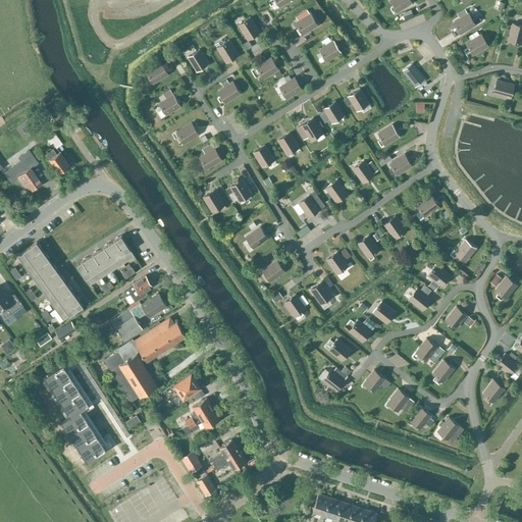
[(389,0),(394,6),(396,5),(399,11),(412,2),(410,0),(389,0)]
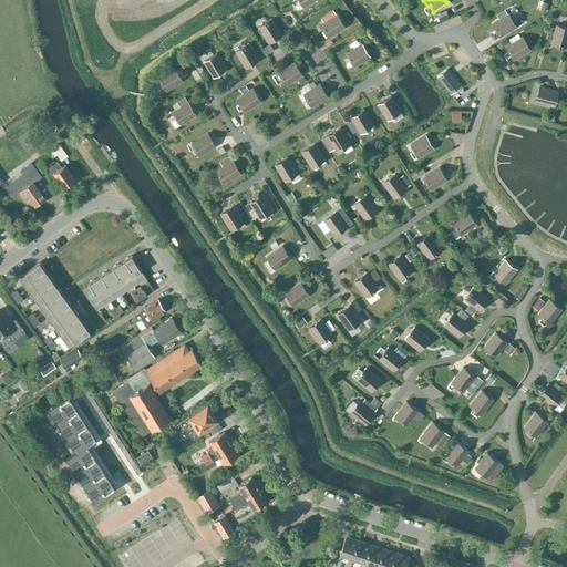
[(496,30),(498,29),(502,35),(516,27),(508,13),(507,14),(505,9),(496,14),(500,20),(492,23),(496,30)]
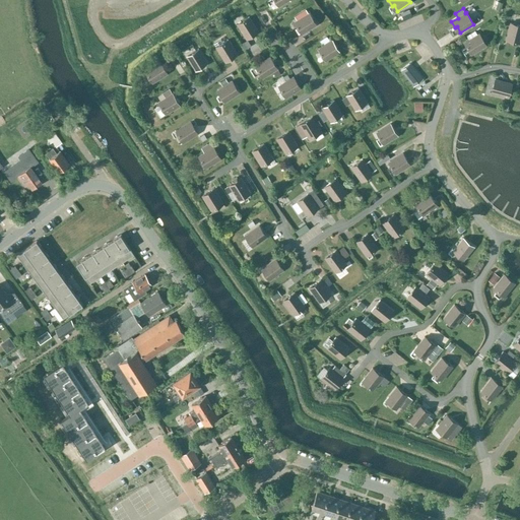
[(306,9),(295,16),(298,20),(309,13),(306,9)]
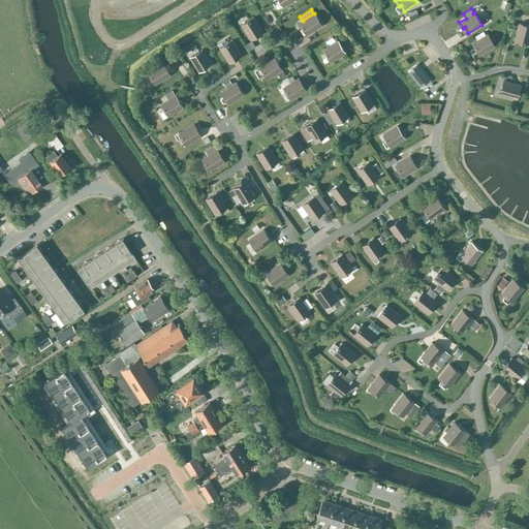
[(416,9),(410,12),(412,18),(418,16),(416,9)]
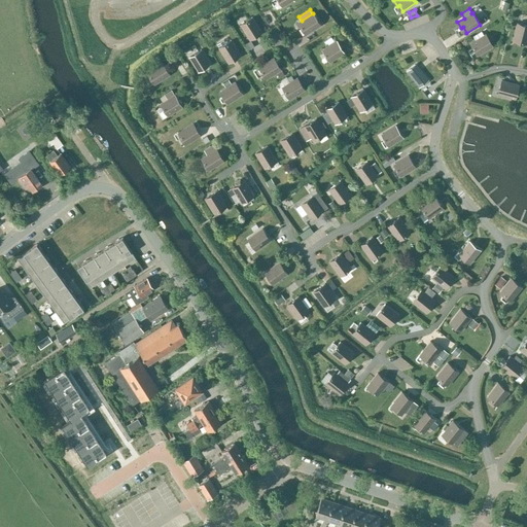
[(306,35),(321,25),(313,13),(302,21),(299,23),(306,35)]
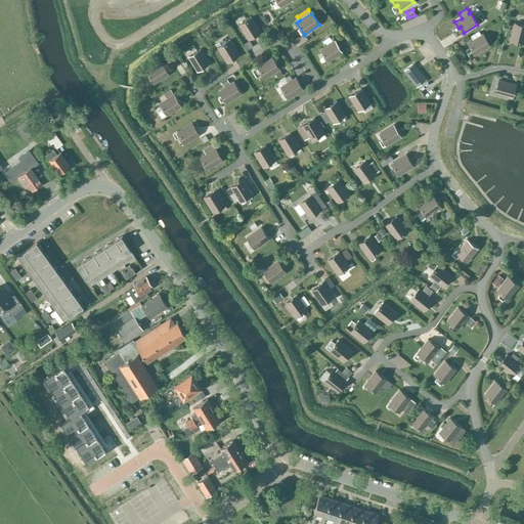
[(251,17),(238,25),(249,40),(260,32),(251,17)]
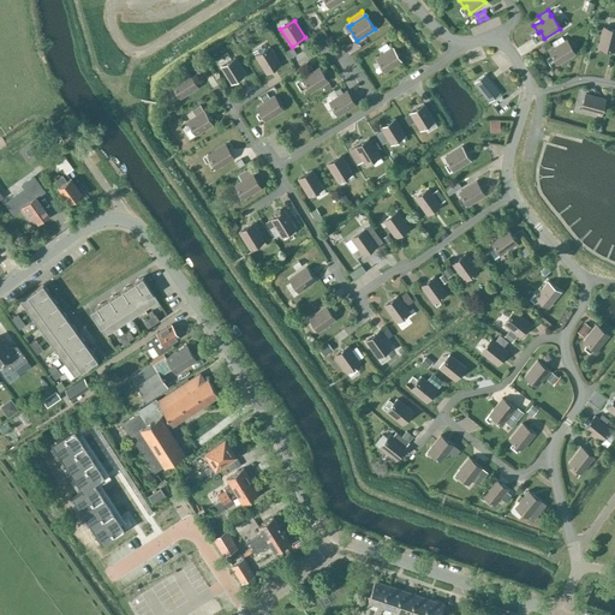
[(614,29),(603,28),(598,45),(607,47),(605,49),(614,52),(614,48),(614,29)]
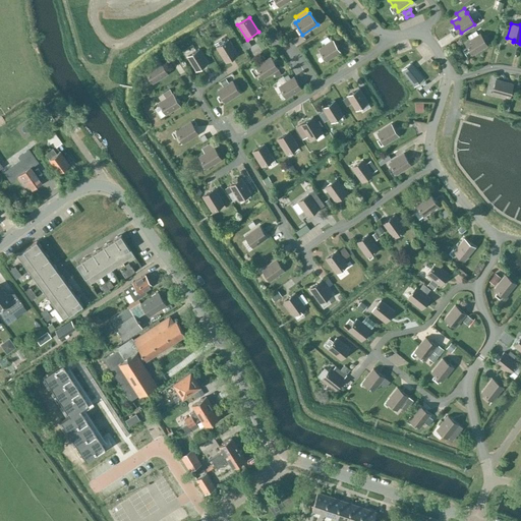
[(475,31),(468,36),(470,40),(478,35),(475,31)]
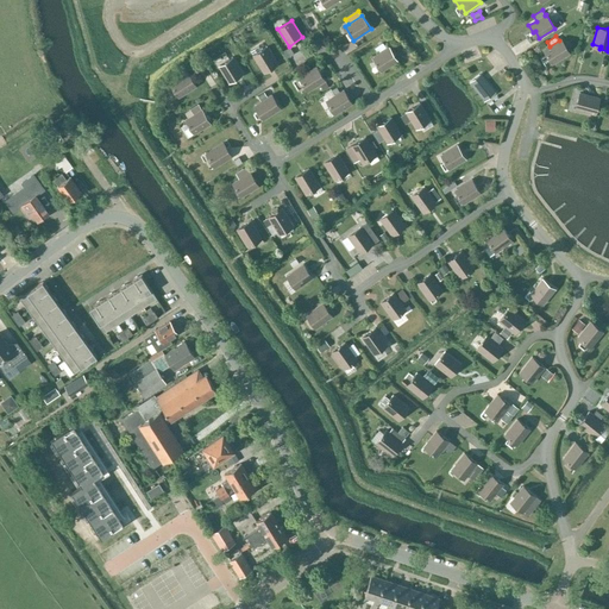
[(548,57),(550,56),(554,63),(570,54),(562,39),(544,50),(548,57)]
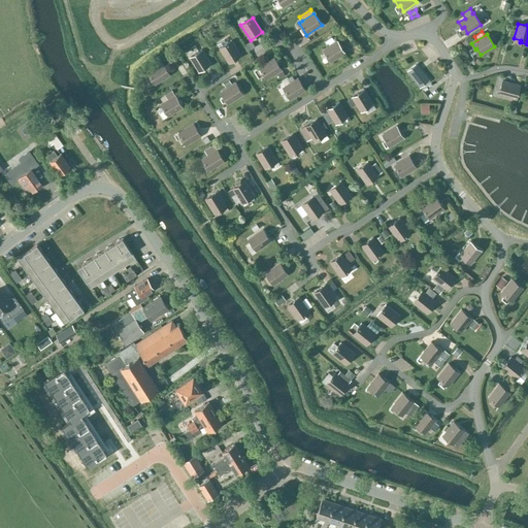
[(332,36),(324,40),(327,45),(335,41),(332,36)]
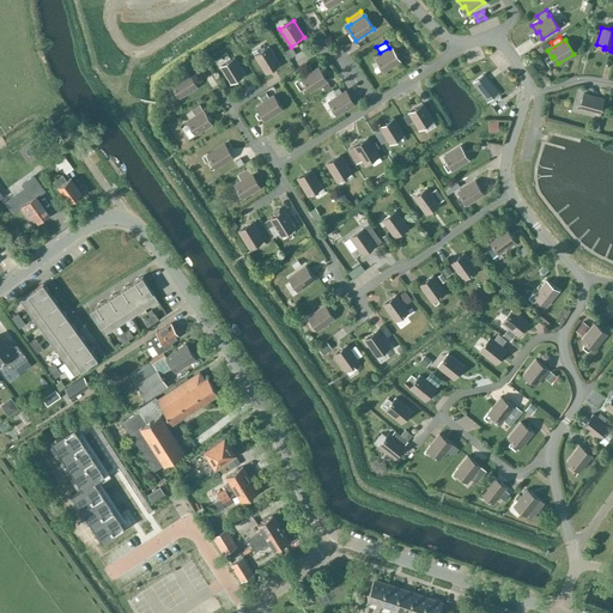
[(252,52),(255,56),(266,73),(279,65),(268,47),(263,50),(261,46),(252,52)]
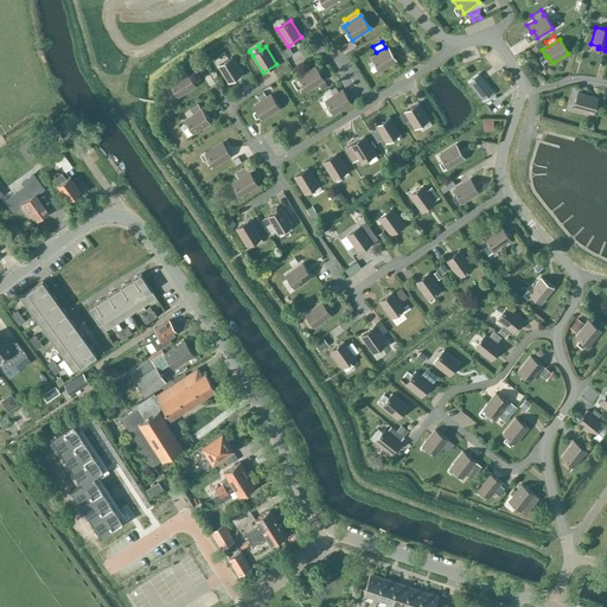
[(376,65),(377,64),(382,70),(397,61),(388,46),(371,58),(376,65)]
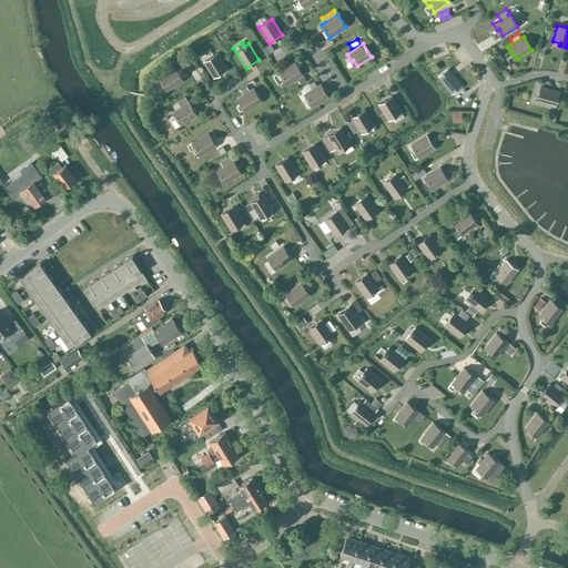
[(270,44),(264,48),(269,53),(274,50),(270,44)]
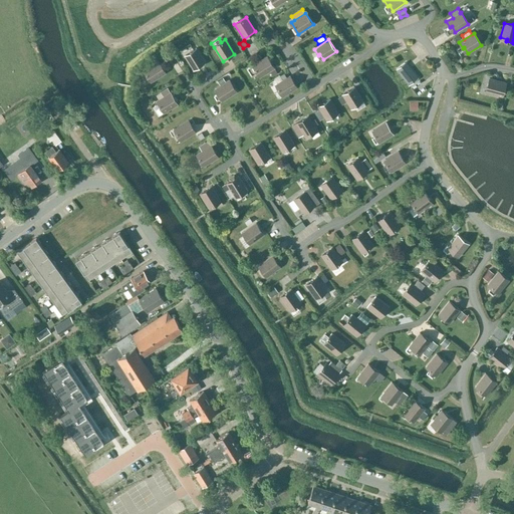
[(191,53),(186,57),(193,70),(205,63),(196,48),(190,52),(191,53)]
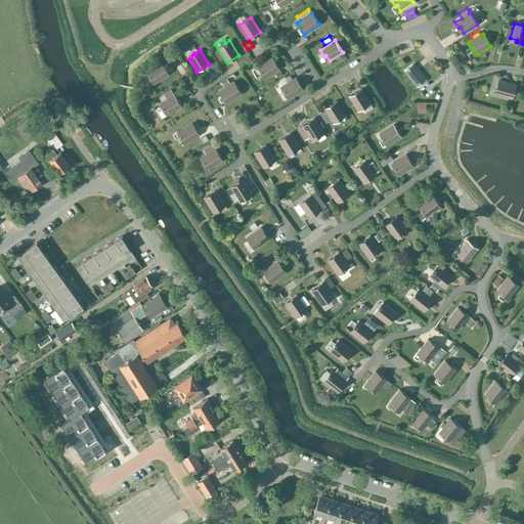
[(279,70),(272,57),(267,60),(264,55),(256,60),(259,66),(257,67),(265,79),(279,70)]
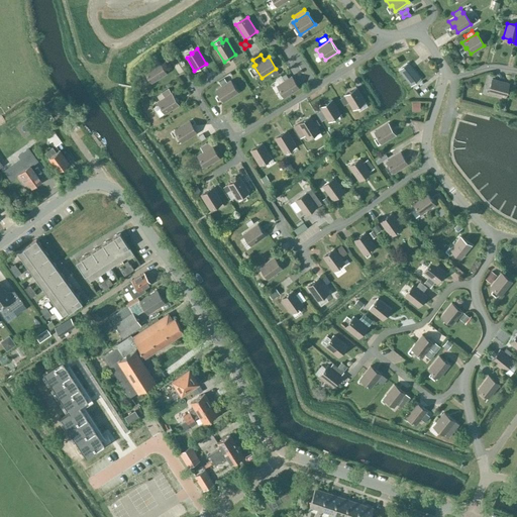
[(148,77),(149,76),(153,82),(167,74),(159,62),(144,71),(148,77)]
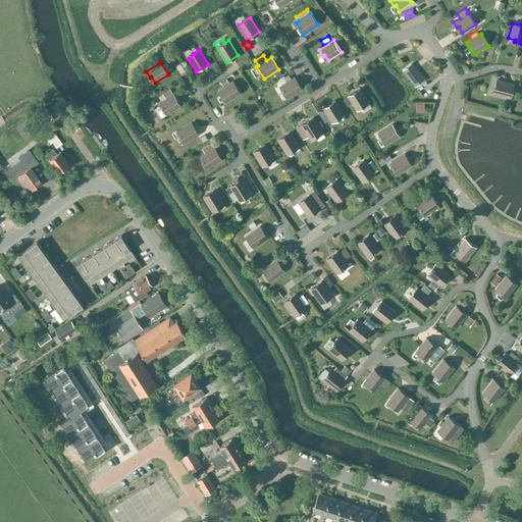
[(411,64),(403,70),(415,86),(423,80),(411,64)]
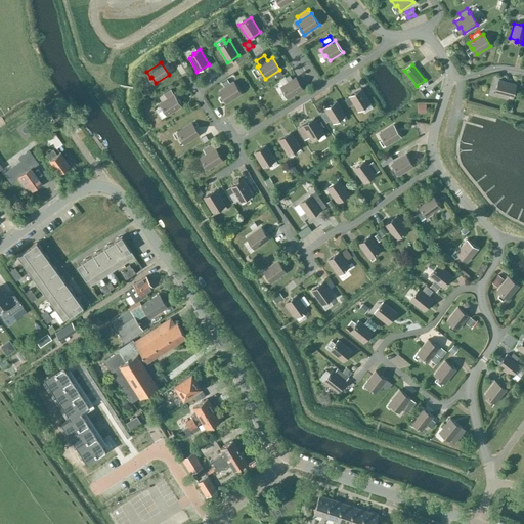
[(293,79),(287,83),(280,87),(285,93),(286,92),(290,97),(303,89),(296,77),(293,79)]
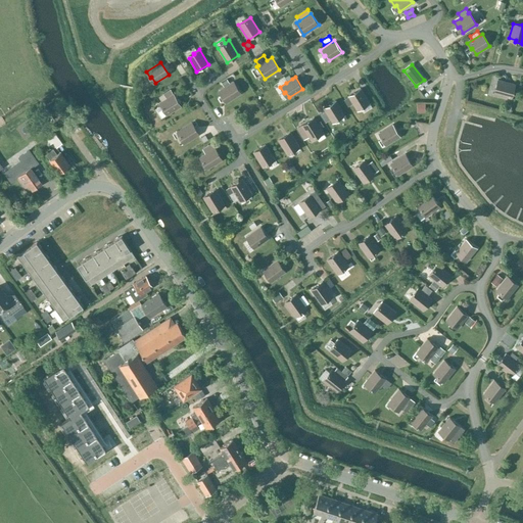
[(497,88),(495,94),(511,98),(515,84),(497,80),(495,87),(497,88)]
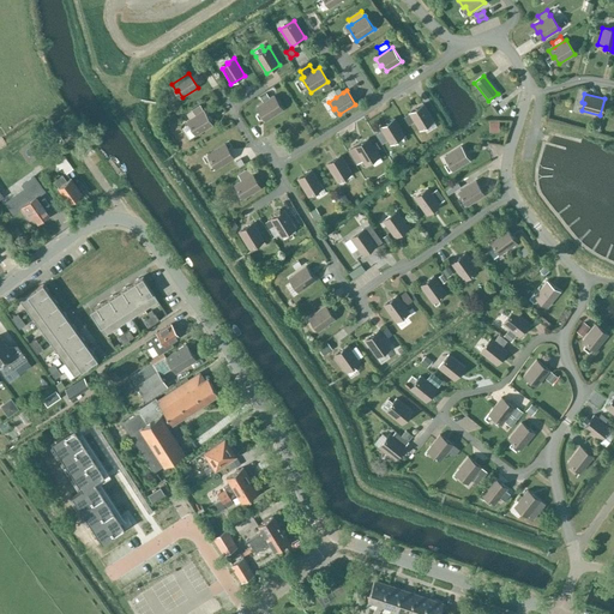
[(274,96),(270,98),(257,107),(265,121),(283,109),(274,96)]
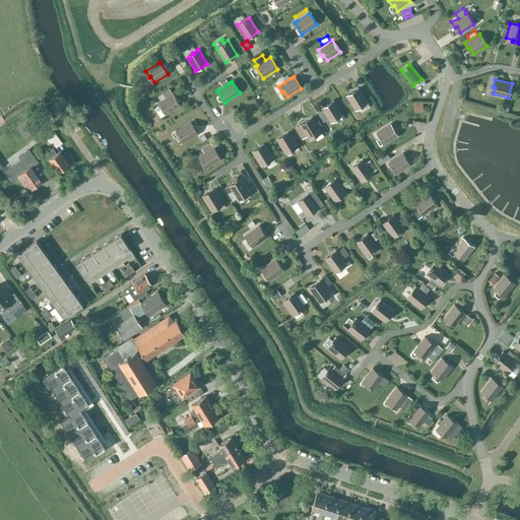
[(362,107),(361,105),(367,101),(359,87),(346,95),(346,96),(350,103),(355,110),(362,107)]
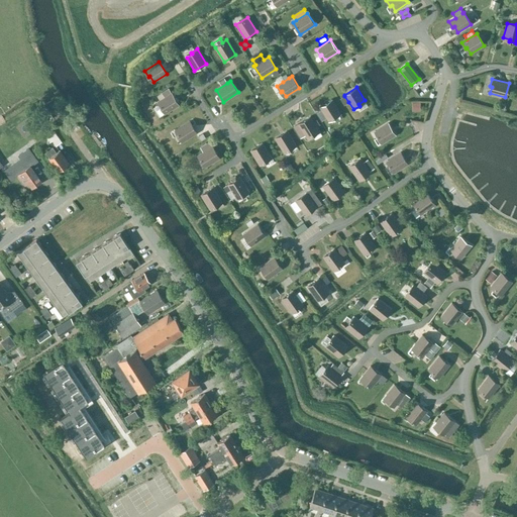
[(160,117),(166,113),(179,105),(172,93),(169,89),(162,93),(165,97),(157,102),(159,105),(154,108),(160,117)]
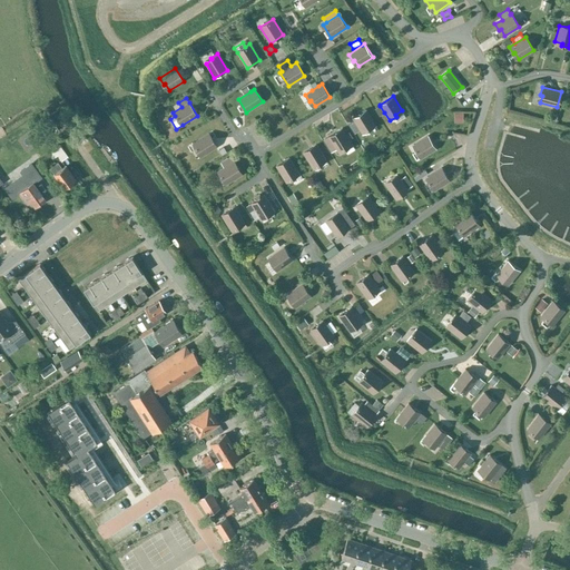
[(380,106),(375,108),(380,116),(384,112),(380,106)]
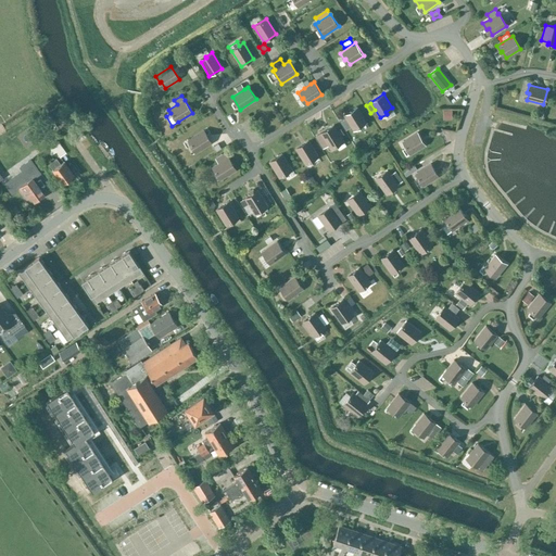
[(345,118),(351,127),(354,130),(361,127),(359,125),(365,121),(356,106),(343,115),(345,118)]
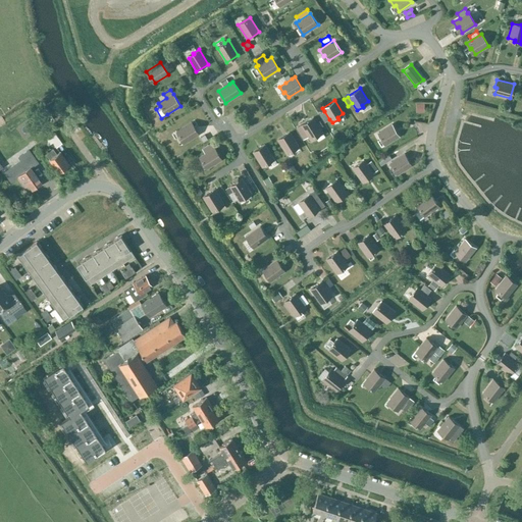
[(319,114),(324,122),(329,119),(324,111),(319,114)]
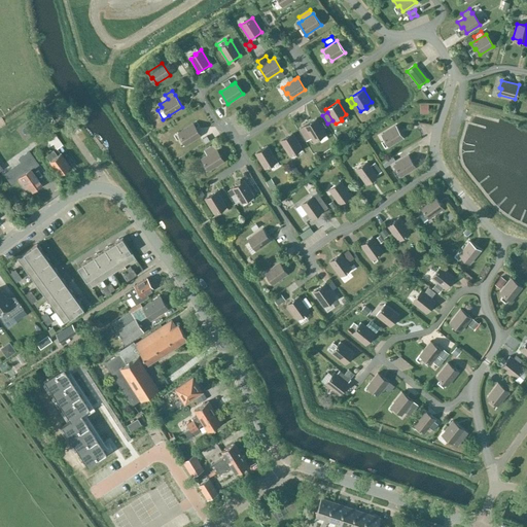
[(299,130),(307,141),(311,138),(313,141),(320,137),(319,136),(324,132),(322,129),(319,124),(316,118),(299,130)]
